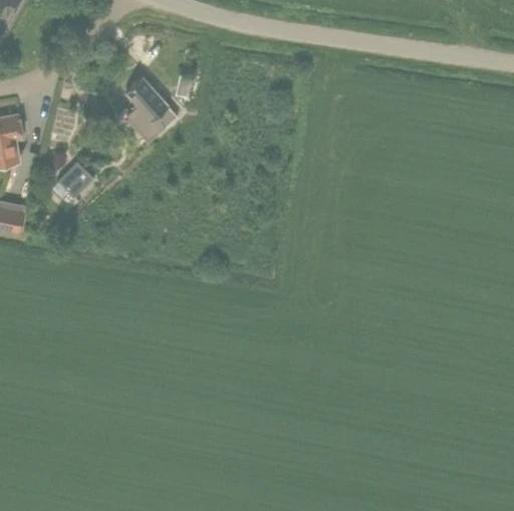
[(136,104),(132,108),(134,111),(125,118),(139,134),(142,132),(150,141),(153,138),(154,139),(177,117),(168,107),(142,77),(124,92),(136,104)]
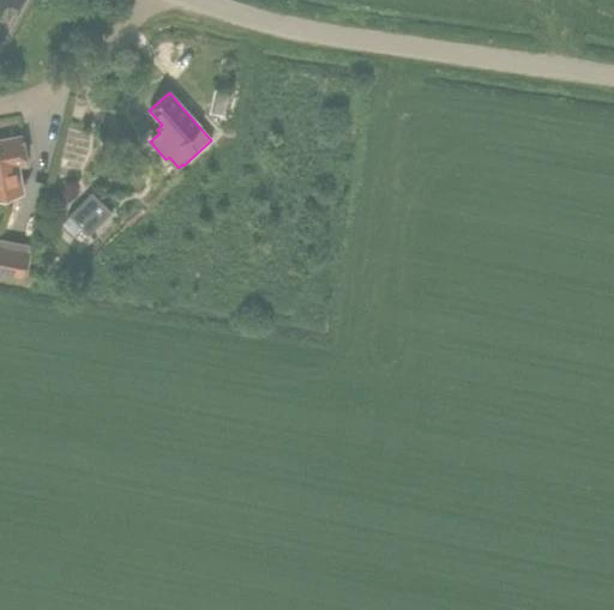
[(228,95),(215,92),(209,115),(223,118),(228,95)]
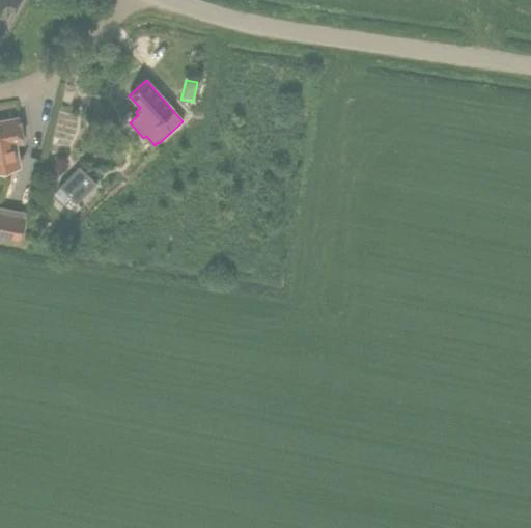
[(0,118),(19,117),(19,108),(0,109),(0,118)]
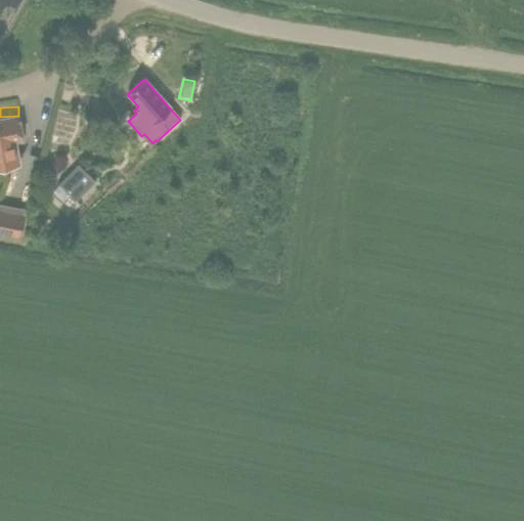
[(16,143),(23,142),(18,118),(0,121),(0,170),(20,168),(16,143)]
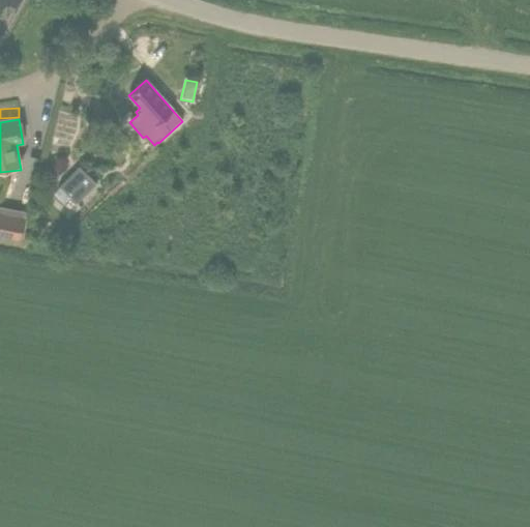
[(76,205),(95,185),(86,176),(75,187),(67,180),(59,188),(76,205)]
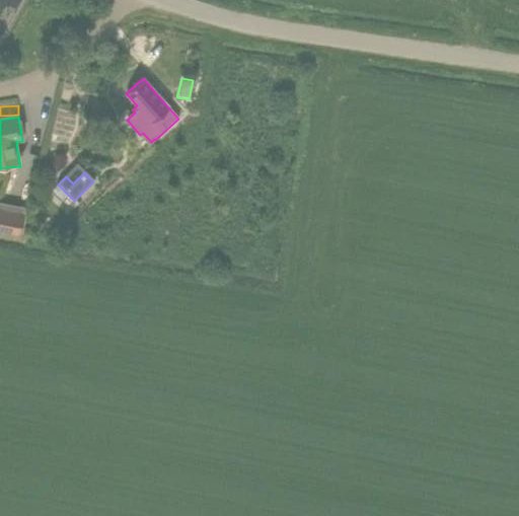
[(24,213),(0,208),(0,231),(20,235),(24,213)]
